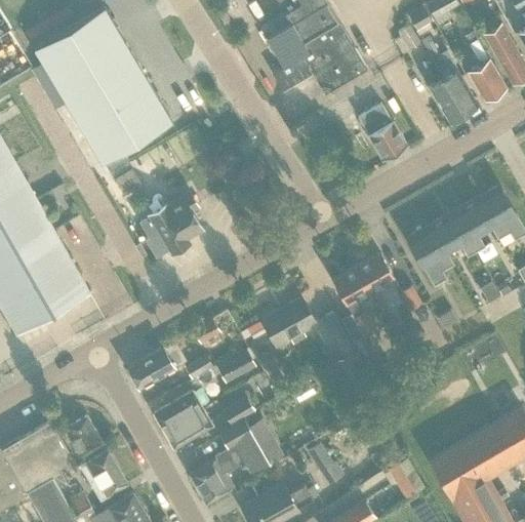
[(276,0),(286,15),(261,31),(284,68),(274,74),(285,92),(314,74),(327,94),(368,69),(324,0),(276,0)]
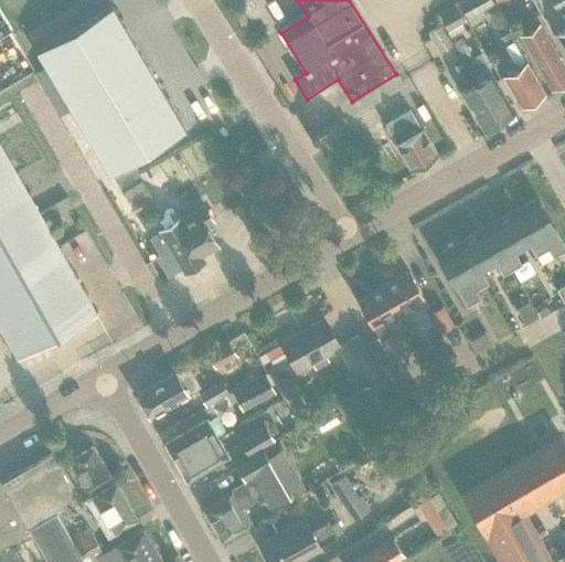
[(469,0),(458,6),(467,21),(494,7),(490,0),(469,0)]
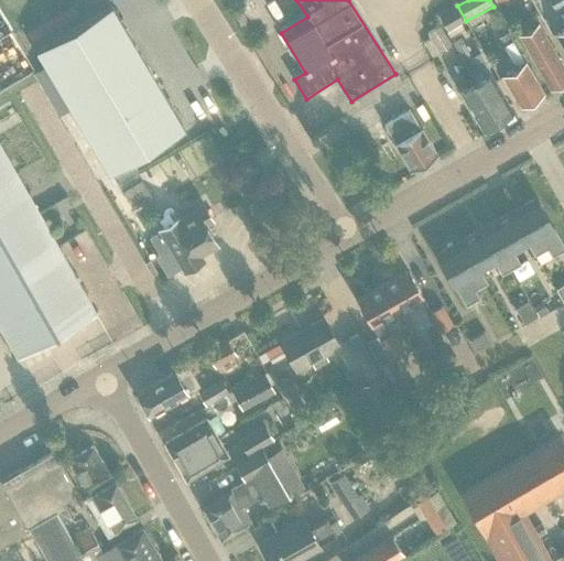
[(563,3),(562,0),(549,0),(555,11),(557,15),(559,14),(563,23),(563,32),(556,36),(563,49),(563,3)]
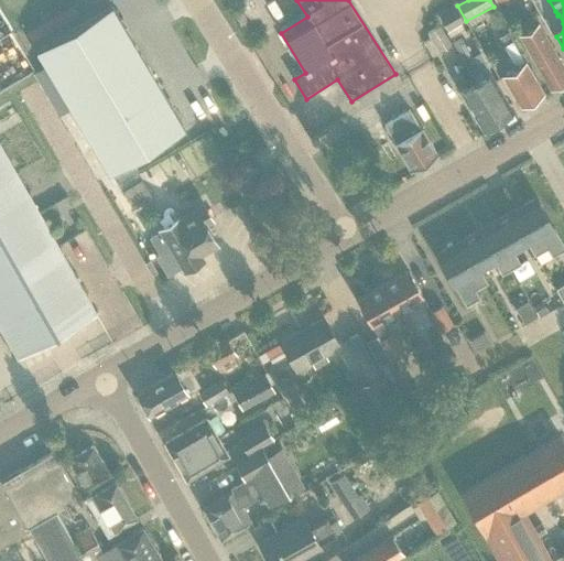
[(468,29),(455,7),(438,15),(452,39),(468,29)]
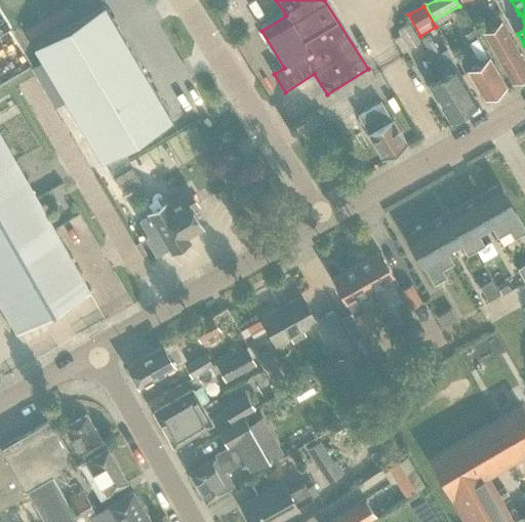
[(171,121),(105,8),(34,50),(43,66),(67,106),(102,163),(171,121)]
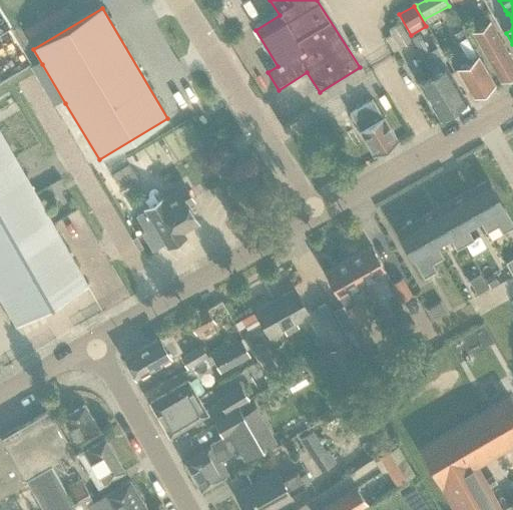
[(512,75),(512,65),(490,27),(489,24),(472,34),(483,55),(499,83),(512,75)]
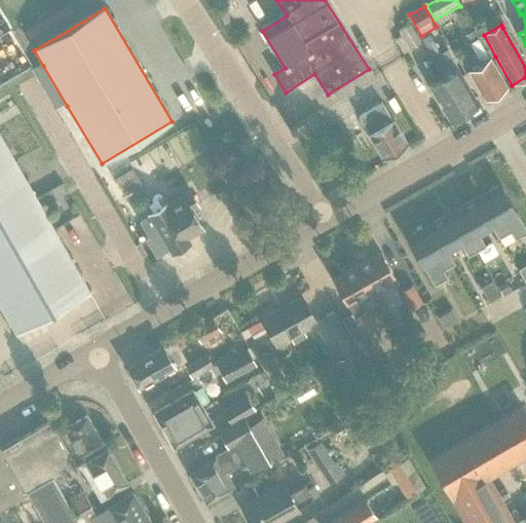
[(420,44),(410,27),(398,34),(401,39),(395,43),(403,55),(420,44)]
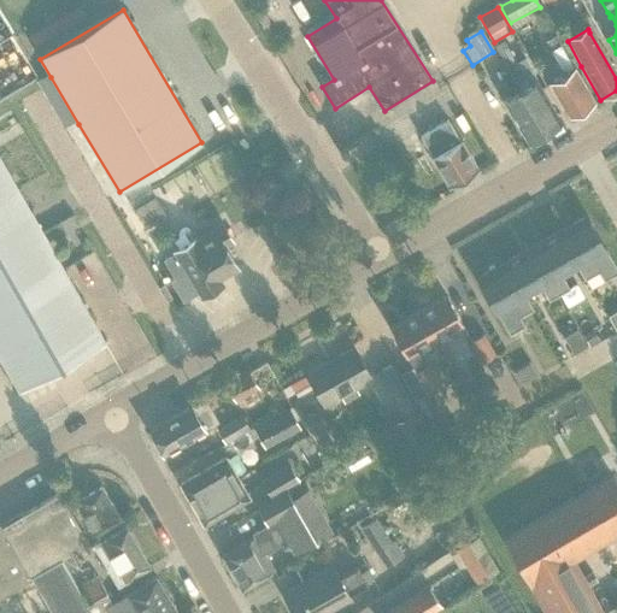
[(557,37),(545,45),(551,54),(560,48),(563,47),(557,37)]
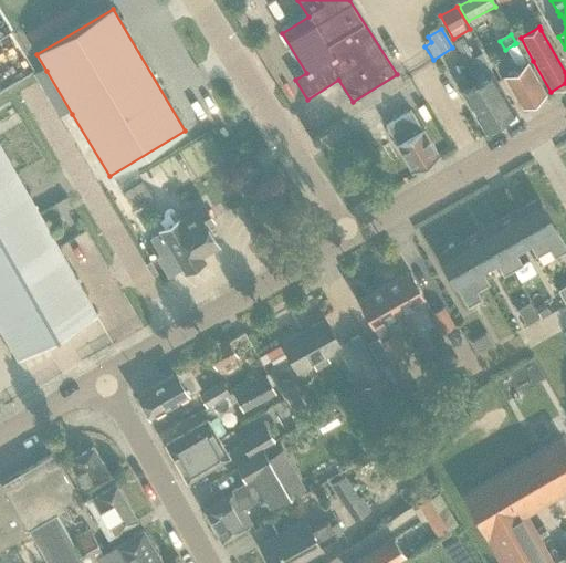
[(523,107),(543,95),(514,44),(505,50),(517,70),(504,76),(523,107)]
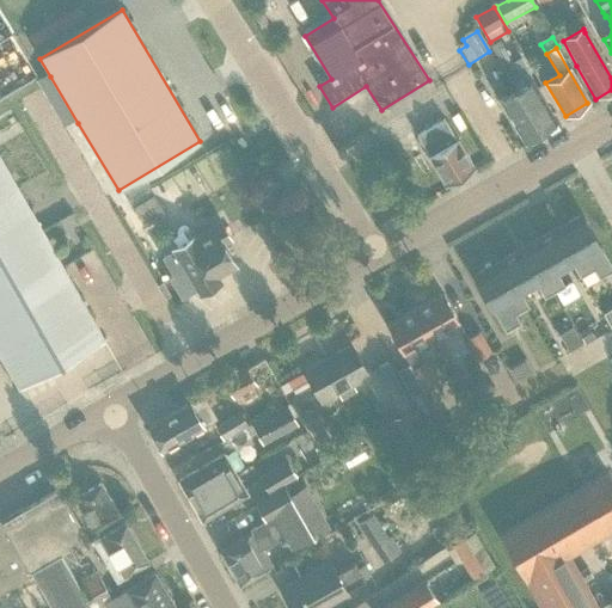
[(519,61),(512,65),(505,53),(496,57),(503,69),(502,71),(538,131),(555,122),(519,61)]
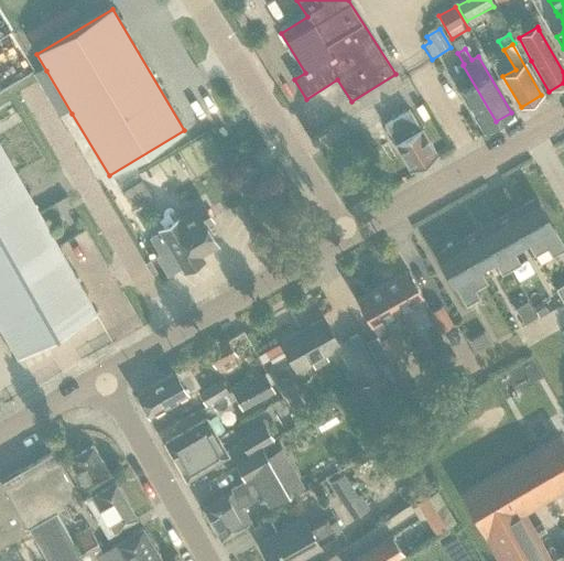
[(496,121),(463,65),(455,69),(467,89),(461,94),(481,129),(496,121)]
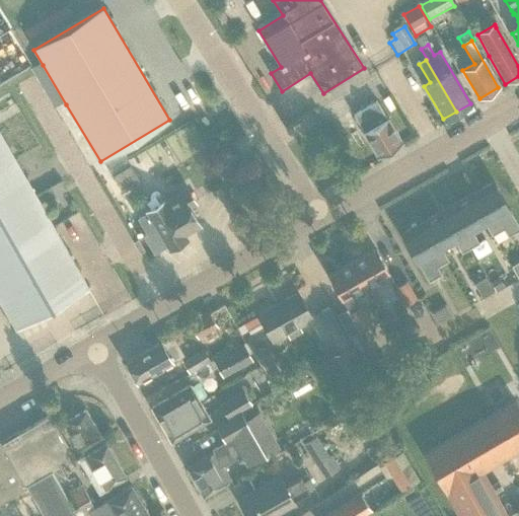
[(31,71),(55,111),(66,104),(43,65),(31,71)]
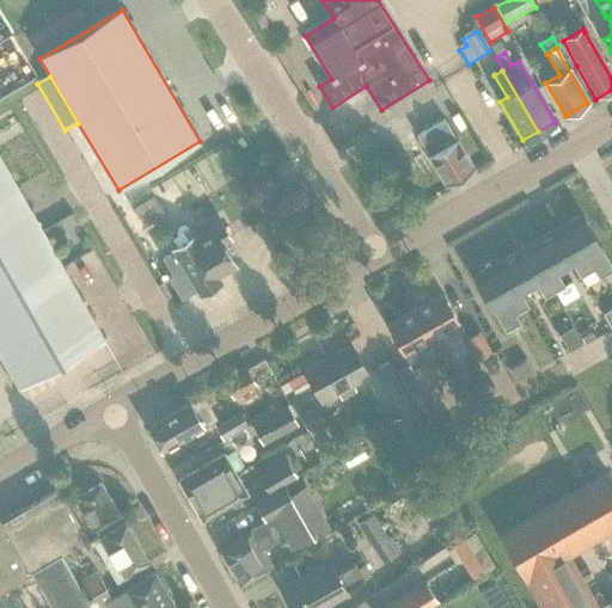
[(446,189),(475,172),(459,146),(458,147),(445,123),(417,139),(446,189)]
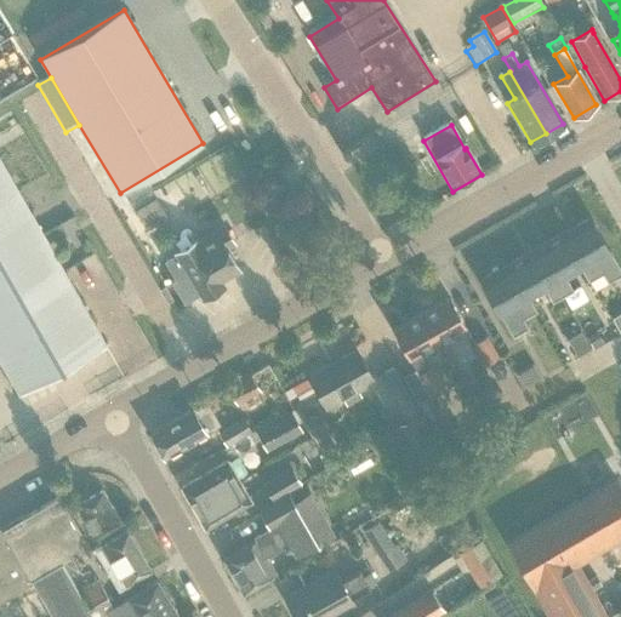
[(250,149),(245,141),(239,144),(245,153),(250,149)]
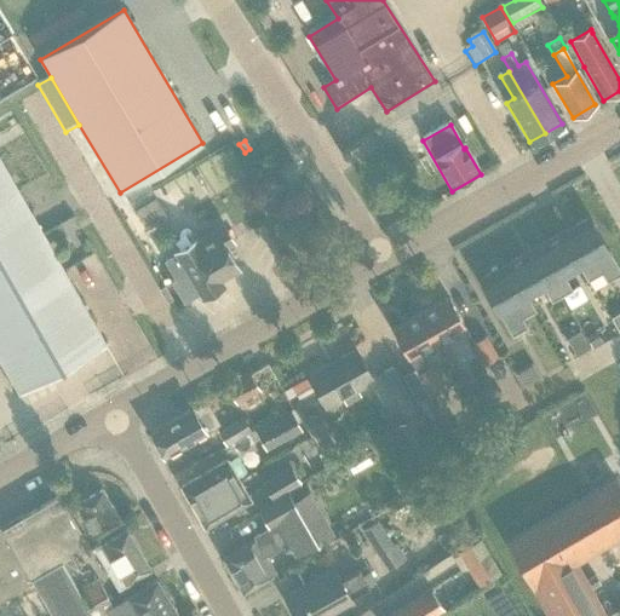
[(0,360),(21,396),(108,346),(0,159),(0,360)]
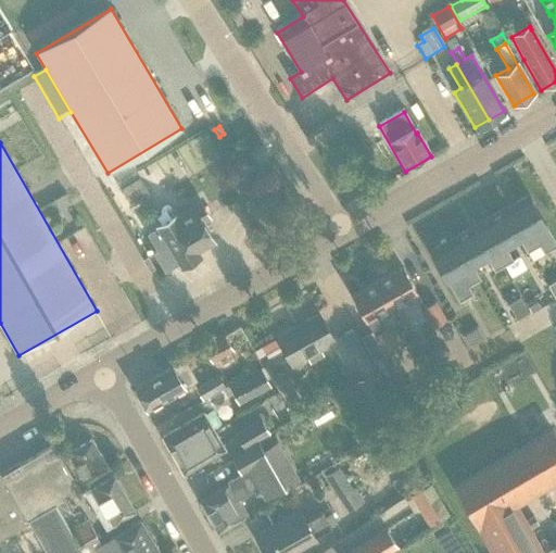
[(138,190),(153,185),(149,170),(133,175),(138,190)]
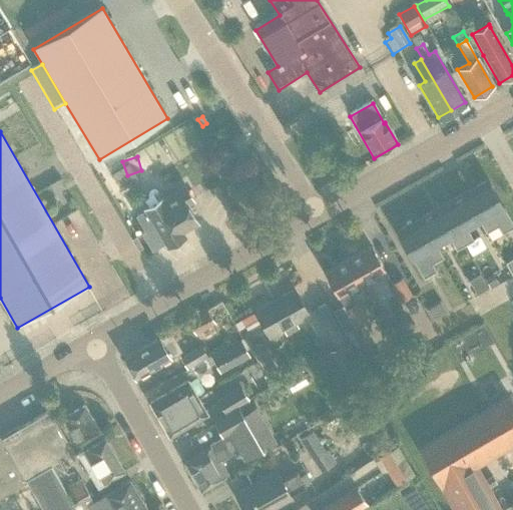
[(236,181),(258,167),(251,158),(230,172),(236,181)]
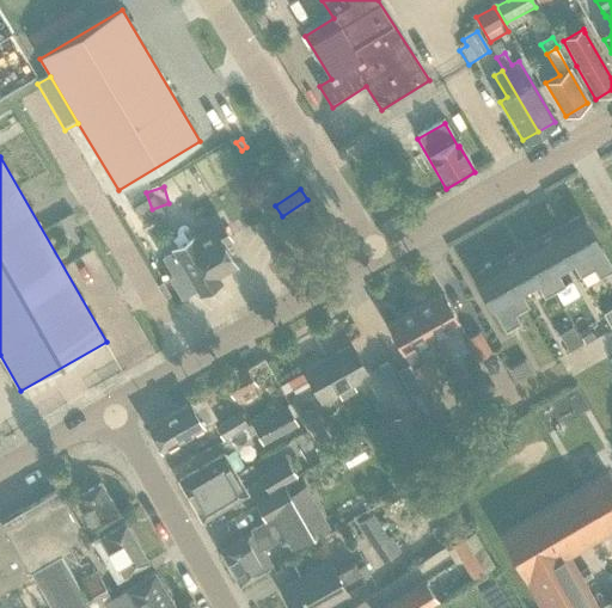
[(611,268),(582,215),(554,232),(574,268),(580,280),(594,272),(599,281),(611,272),(611,268)]
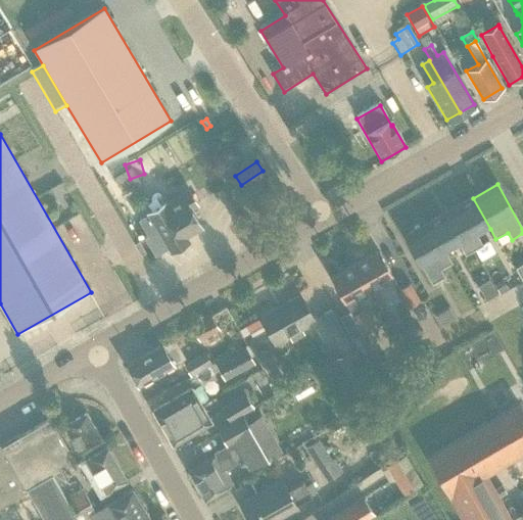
[(207,190),(208,205),(226,203),(226,208),(236,207),(233,187),(207,190)]
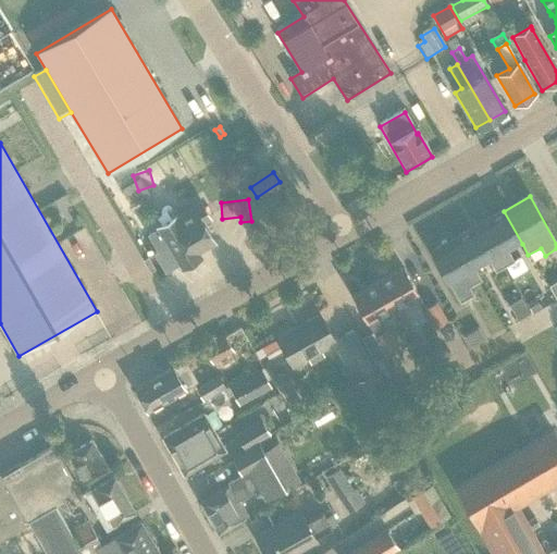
[(177,216),(176,214),(155,228),(157,230),(147,235),(158,253),(155,255),(165,272),(178,265),(182,270),(202,258),(199,253),(215,244),(205,224),(211,221),(200,202),(177,216)]
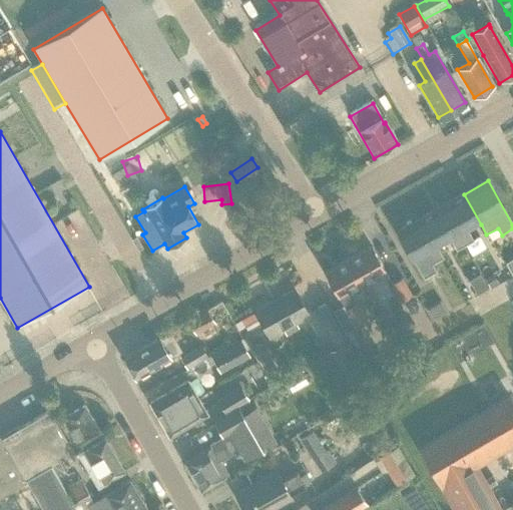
[(464,194),(442,206),(459,236),(465,246),(473,241),(468,231),(481,224),(464,194)]
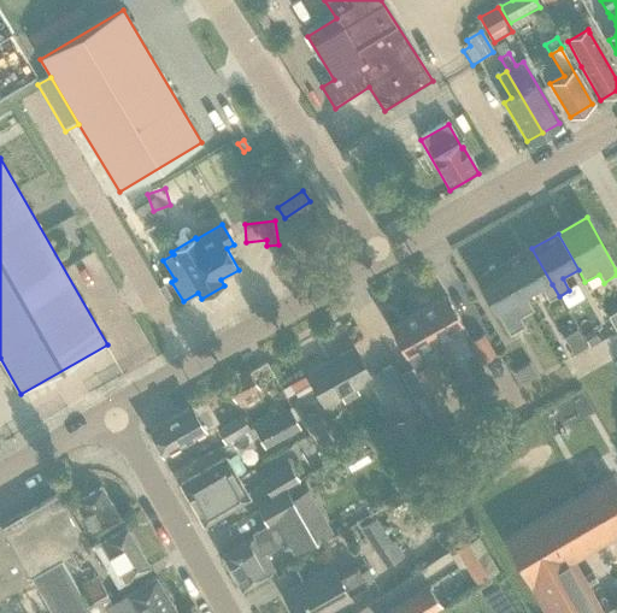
[(532,248),(506,263),(526,299),(542,289),(548,302),(559,296),(552,284),(532,248)]
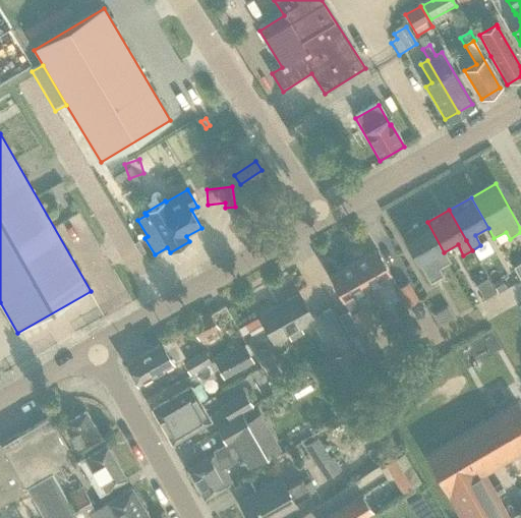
[(427,222),(403,235),(430,284),(443,277),(439,270),(450,263),(444,252),(427,222)]
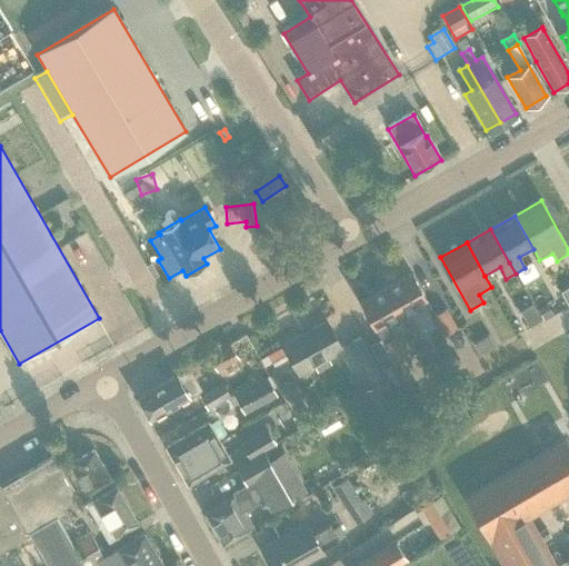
[(412,275),(386,290),(401,316),(427,301),(412,275)]
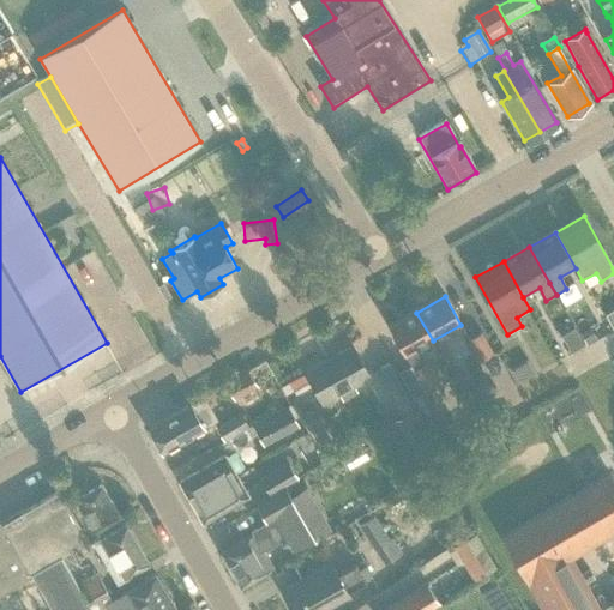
[(433,340),(416,313),(389,328),(411,368),(423,361),(417,349),(433,340)]
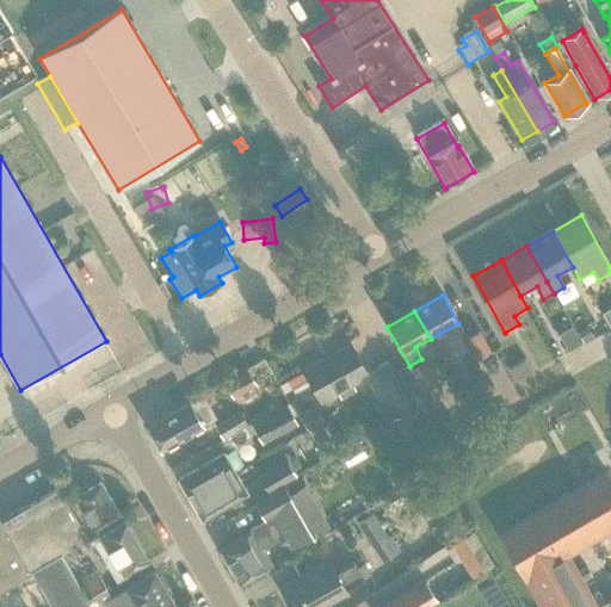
[(584,345),(593,340),(587,328),(578,334),(584,345)]
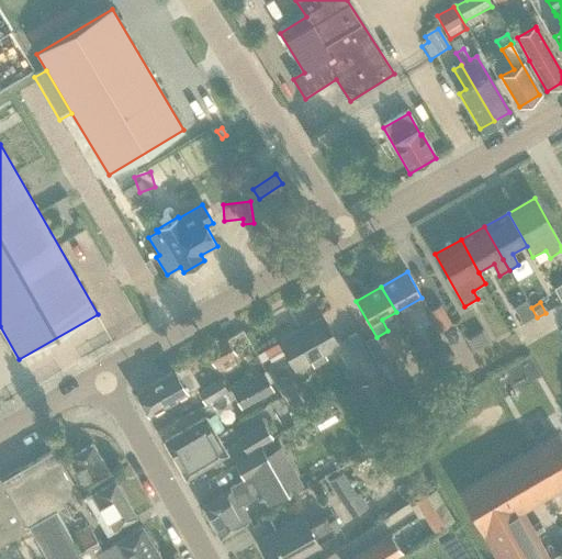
[(514,310),(523,325),(534,317),(526,303),(514,310)]
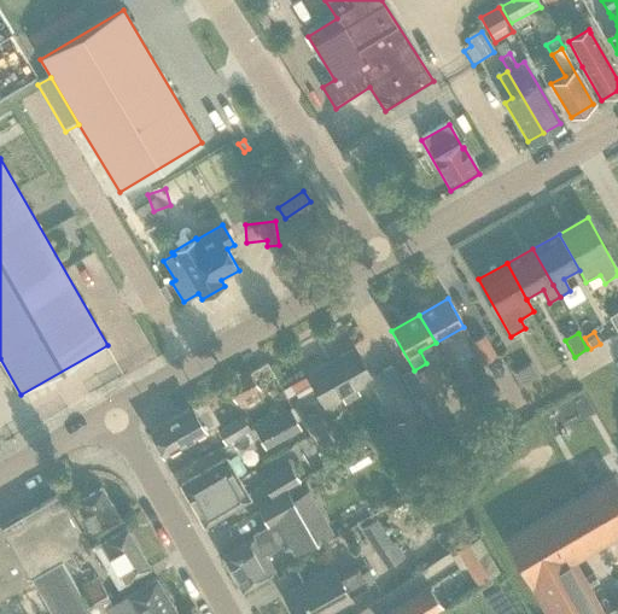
[(483,337),(472,344),(470,345),(482,366),(495,358),(483,337)]
